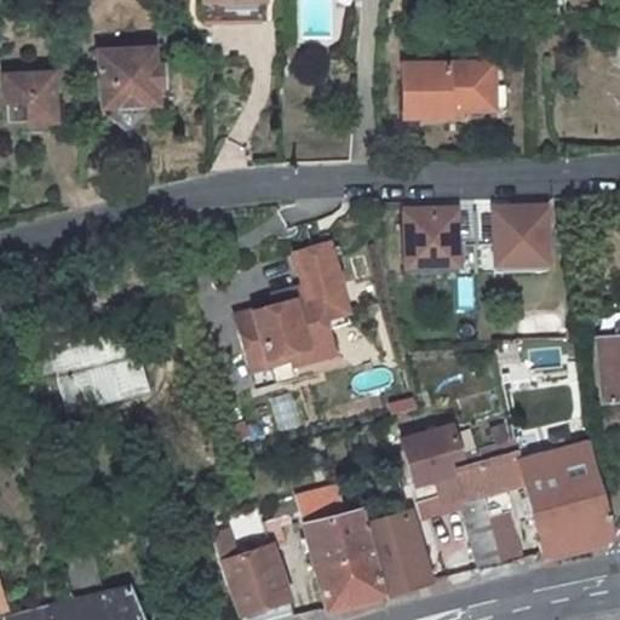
[(260,3),(222,3),(211,3),(211,21),(260,21),(260,3)]
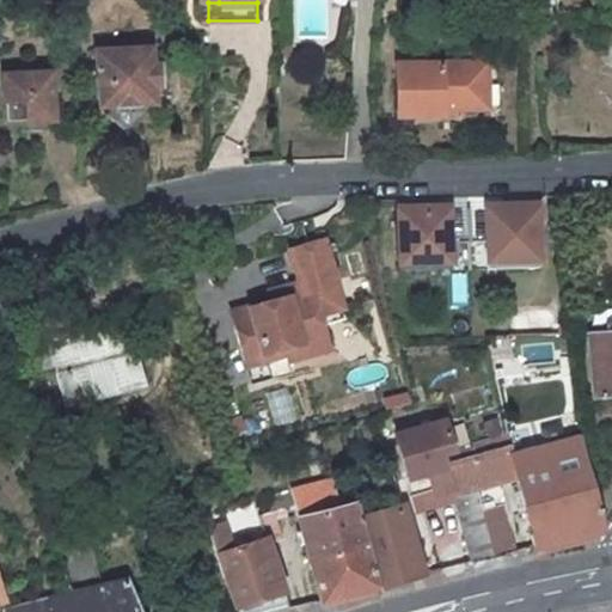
[(102,46),(103,102),(130,127),(157,101),(157,85),(155,60),(155,46),(102,46)]
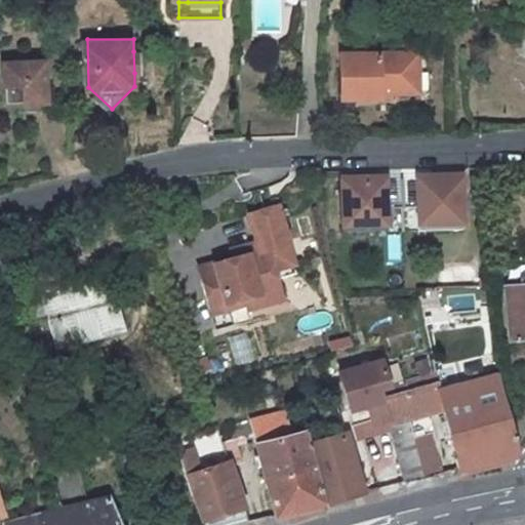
[(420,54),(338,54),(339,99),(382,98),(382,93),(410,93),(410,74),(420,74),(420,54)]
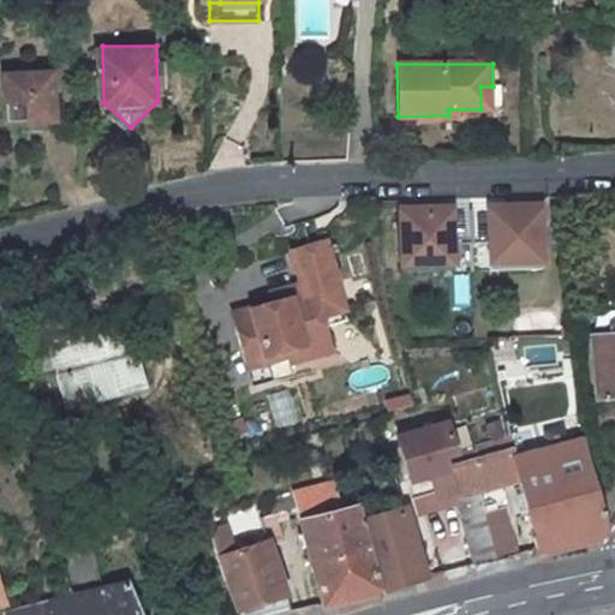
[(6,77),(7,126),(29,126),(29,135),(52,133),(51,77),(6,77)]
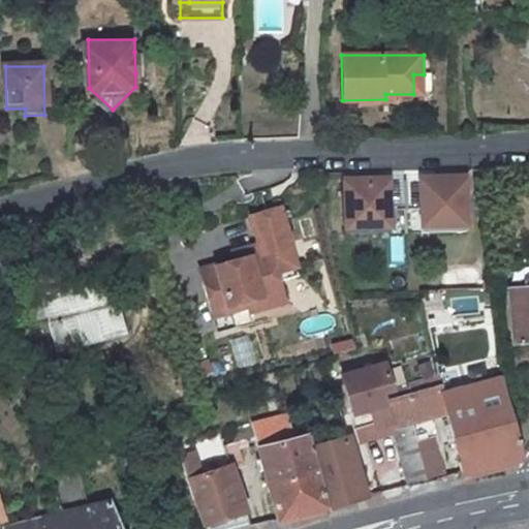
[(424,94),(424,74),(413,74),(413,94),(424,94)]
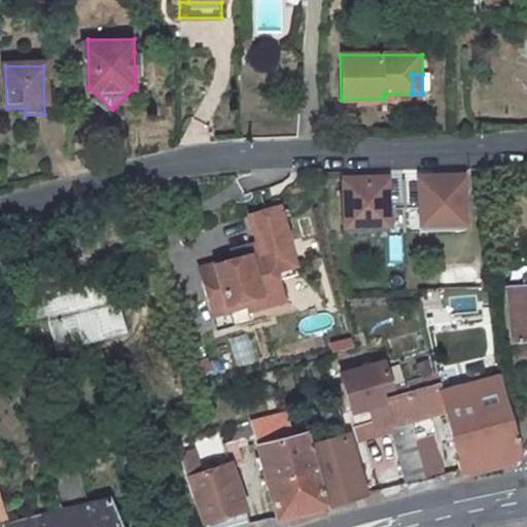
[(465,171),(419,174),(422,229),(468,225),(465,171)]
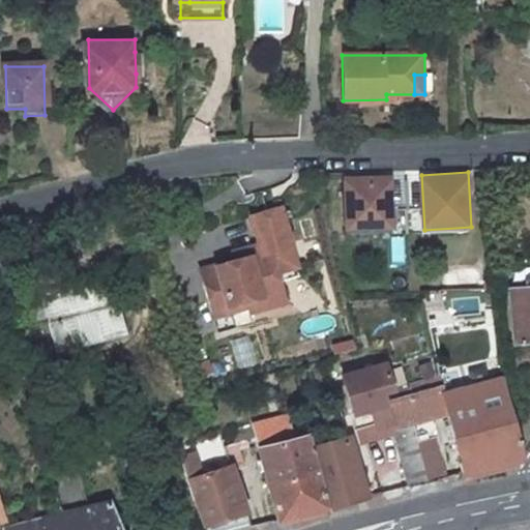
[(394,175),(345,176),(346,231),(395,230),(394,175)]
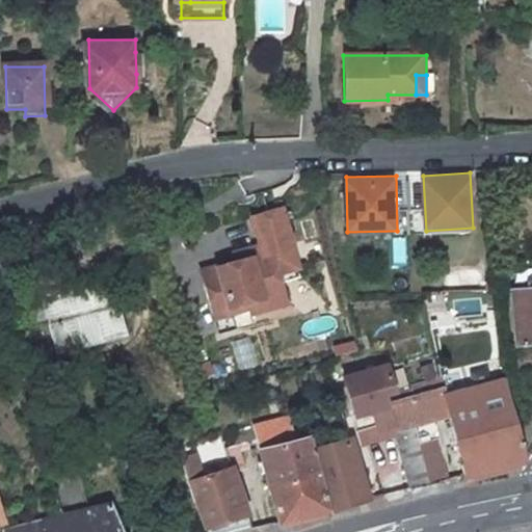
[(230,302),(247,298),(249,306),(250,311),(286,302),(280,271),(300,266),(285,205),(257,213),(263,243),(265,250),(238,258),(204,266),(211,296),(228,292),(230,302)]
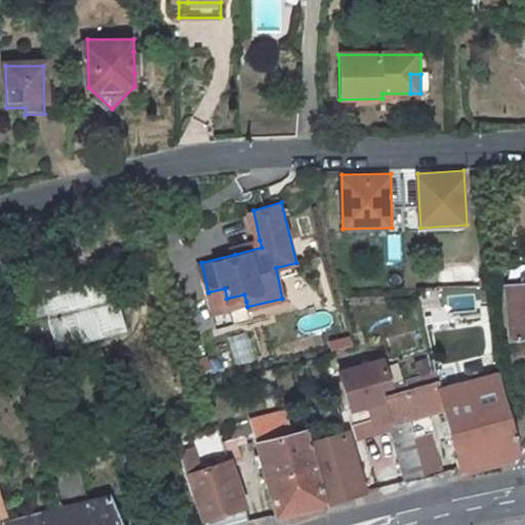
[(259,240),(233,246),(235,254),(261,247),(259,240)]
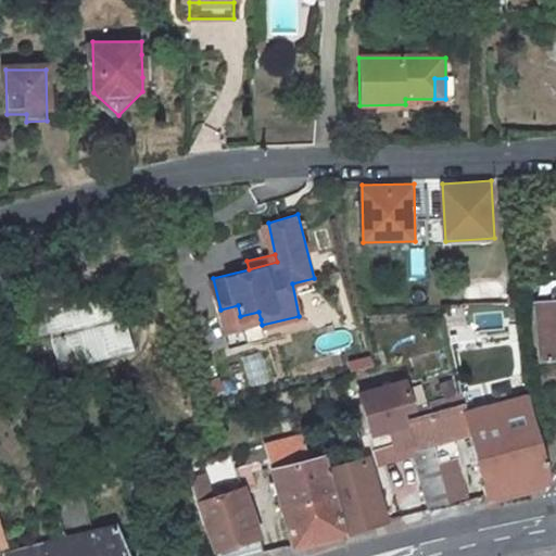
[(118,293),(46,313),(59,357),(85,351),(80,340),(99,336),(104,355),(133,348),(118,293)]
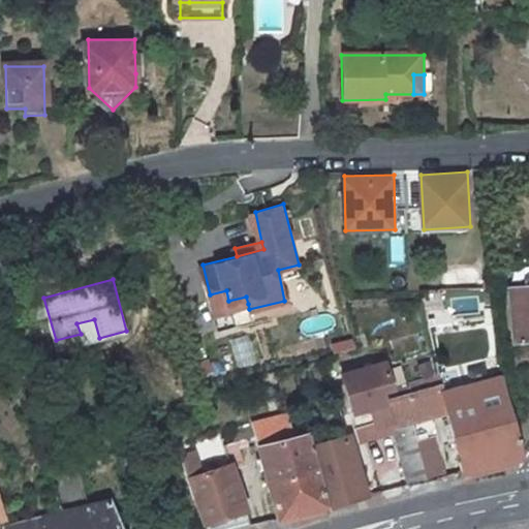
[(528,286),(511,287),(515,341),(528,339),(528,286)]
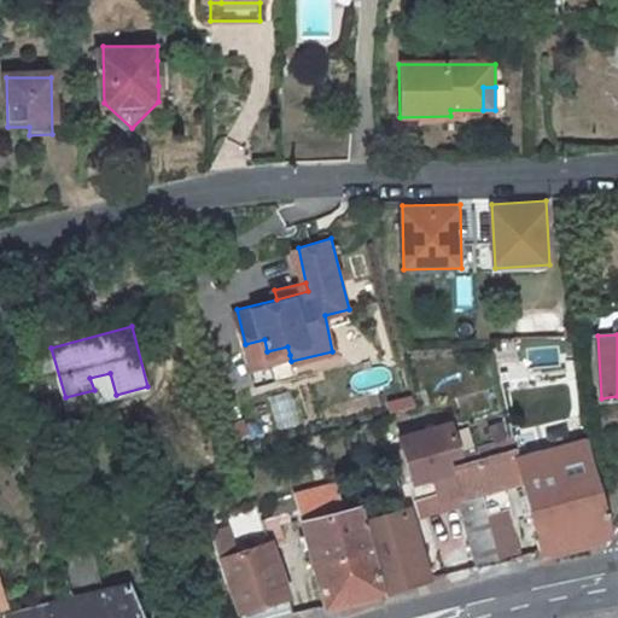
[(250,365),(290,355),(287,347),(267,351),(264,339),(245,344),(250,365)]
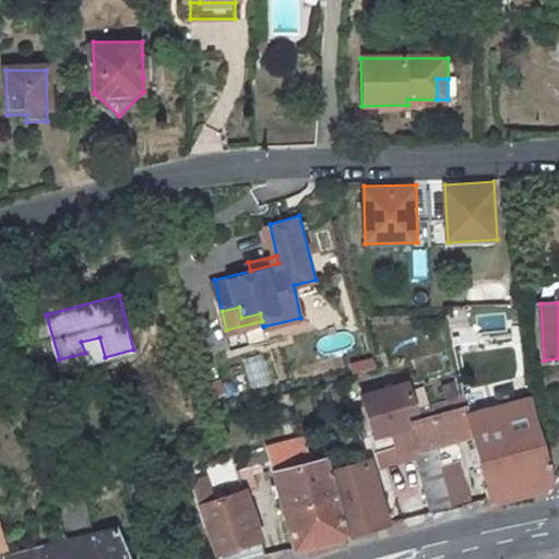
[(61,369),(105,357),(99,337),(81,342),(85,353),(59,359),(61,369)]
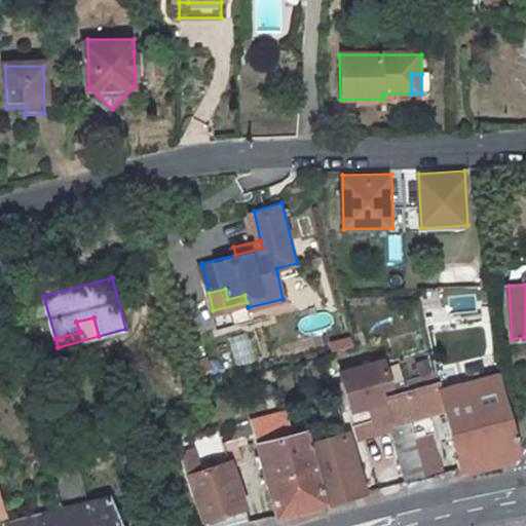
[(440,391),(436,373),(392,384),(384,358),(341,369),(351,406),(369,402),(374,421),(357,425),(360,439),(393,430),(408,483),(444,474),(429,414),(444,411),(440,391)]
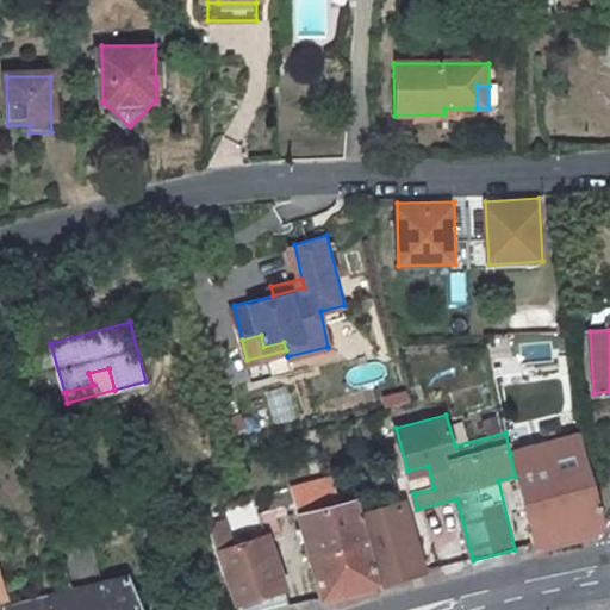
[(576,436),(510,454),(515,477),(533,546),(601,528),(576,436)]
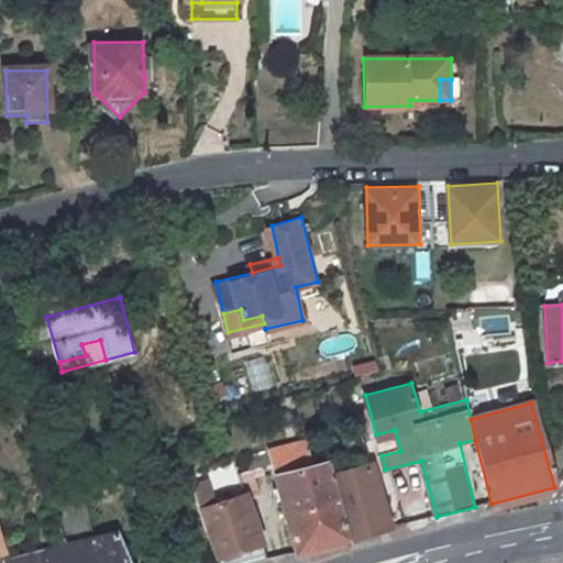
[(273,465),(295,553),(346,540),(330,475),(328,464),(311,467),(305,441),(271,451),(273,465)]
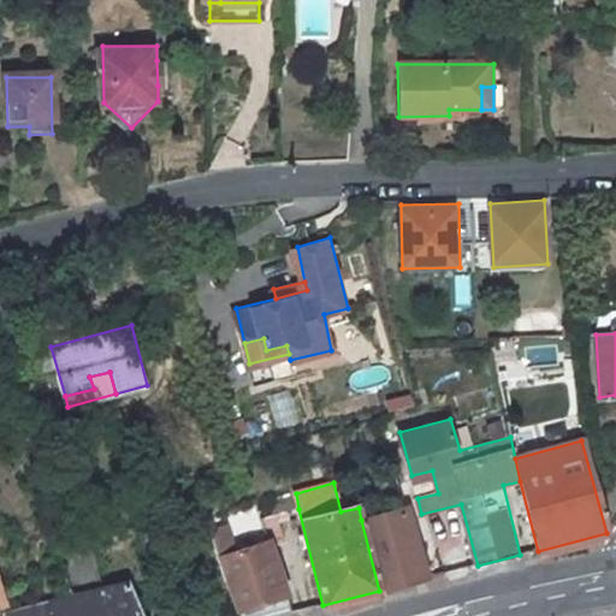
[(296,493),(274,501),(276,515),(280,514),(298,509),(296,493)]
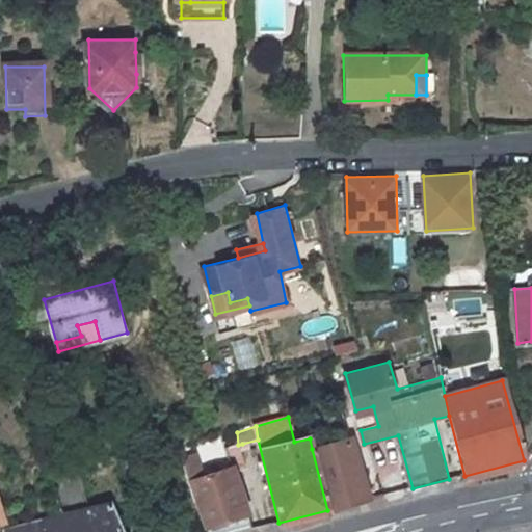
[(237,432),(223,436),(228,447),(238,445),(237,432)]
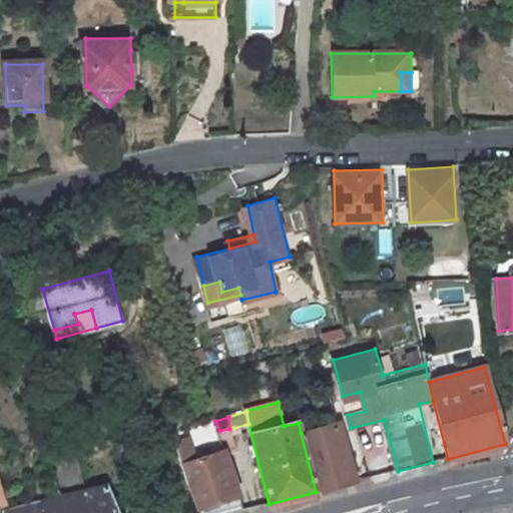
[(352,475),(339,424),(301,433),(316,492),(364,480),(362,472),(352,475)]
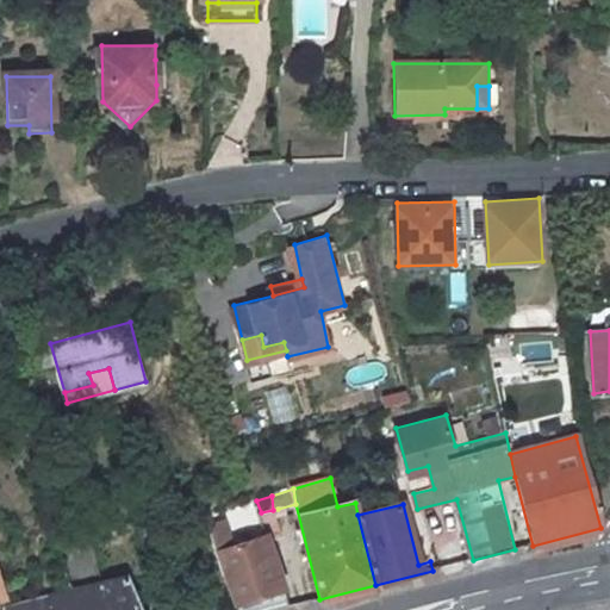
[(279,609),(287,608),(263,524),(230,535),(224,522),(207,526),(232,609),(279,609)]
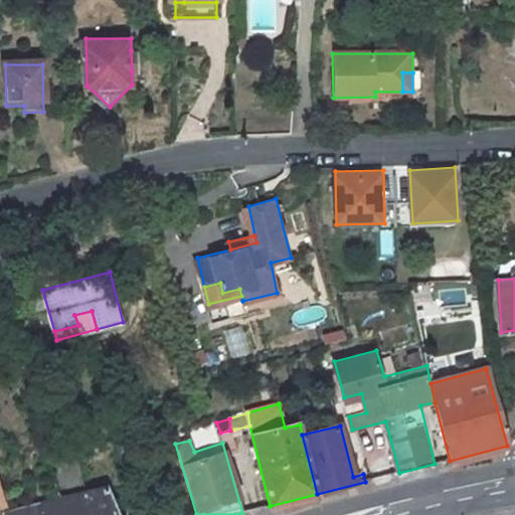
[(0,443),(0,505),(2,505),(0,499),(0,495),(18,489),(3,442),(0,443)]
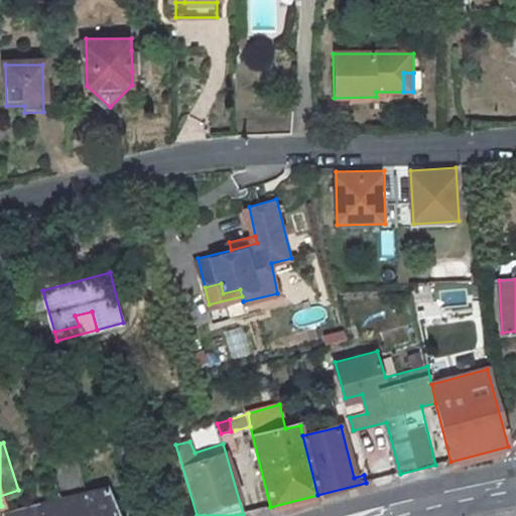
[(90,450),(72,456),(75,464),(92,460),(90,450)]
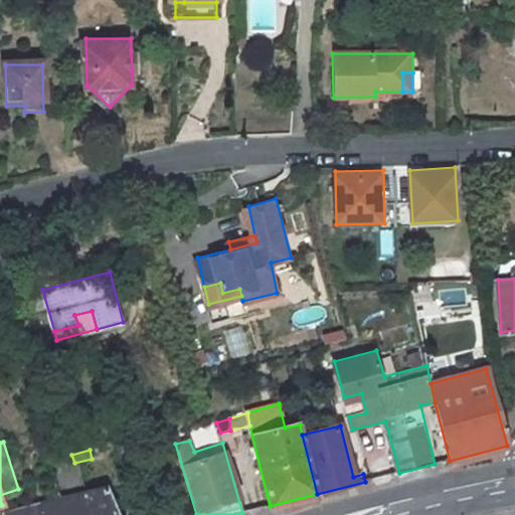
[(61,500),(71,498),(58,458),(48,461),(52,475),(57,491),(61,500)]
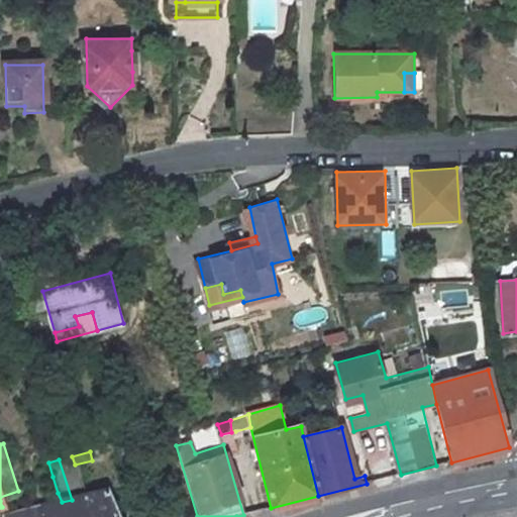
[(117,516),(107,491),(72,500),(62,502),(67,516),(117,516)]
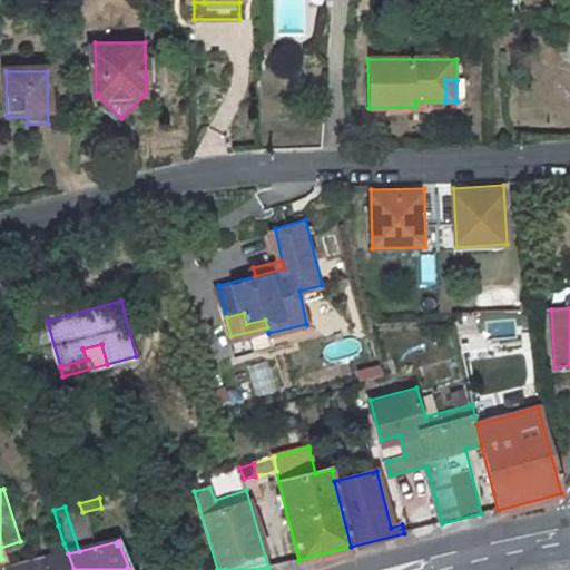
[(52,547),(56,557),(68,553),(64,543),(52,547)]
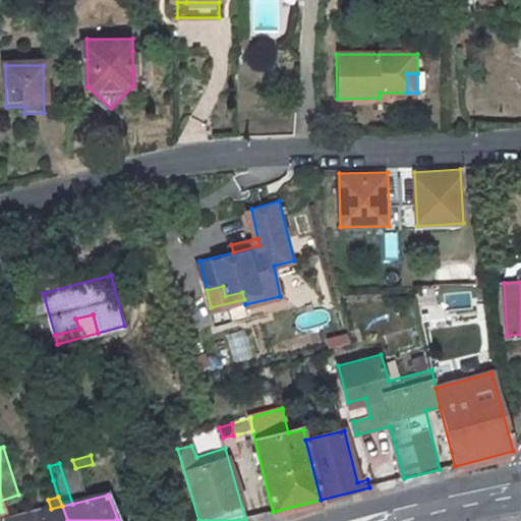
[(4,520),(67,520),(62,506),(51,509),(4,520)]
